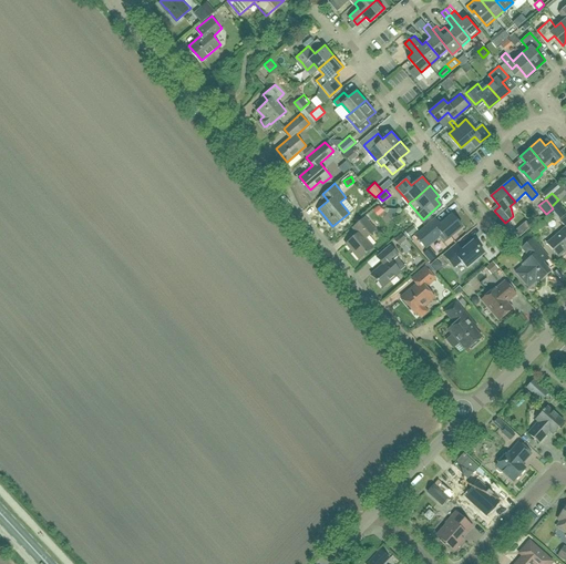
[(376,217),(384,211),(379,204),(370,211),(376,217)]
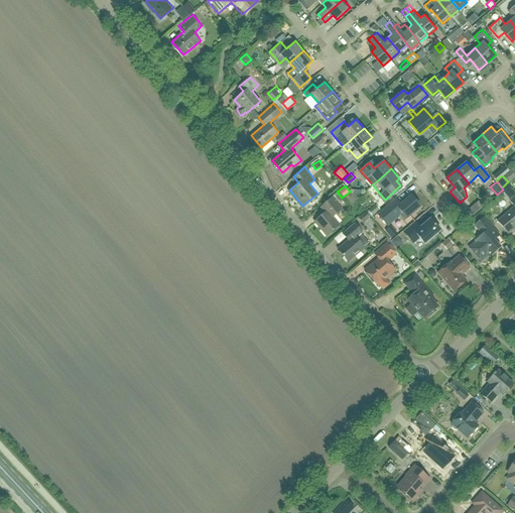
[(421,205),(411,194),(401,203),(396,198),(385,207),(378,212),(388,224),(395,218),(403,212),(407,217),(421,205)]
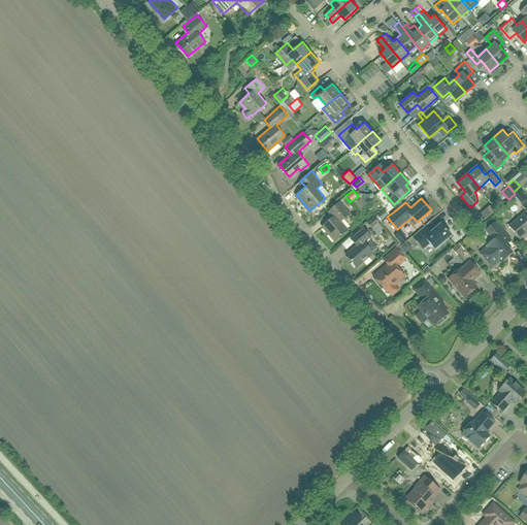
[(334,239),(349,228),(341,219),(350,211),(340,200),(329,209),(333,216),(322,225),(334,239)]
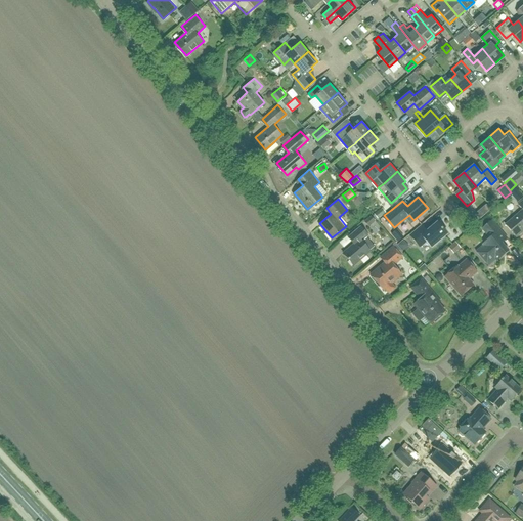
[(516,235),(522,228),(522,199),(518,203),(522,207),(522,209),(506,223),(516,235)]
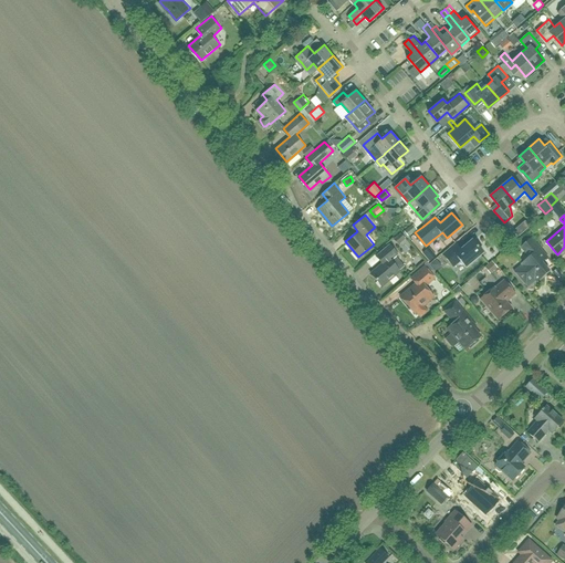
[(530,226),(525,220),(514,229),(519,235),(530,226)]
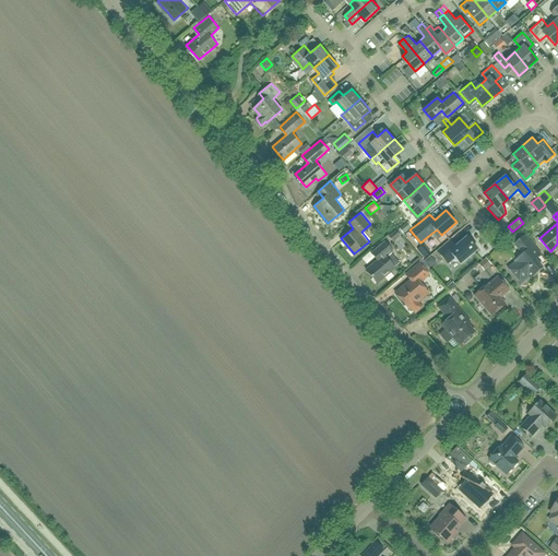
[(404,232),(413,225),(408,220),(400,226),(404,232)]
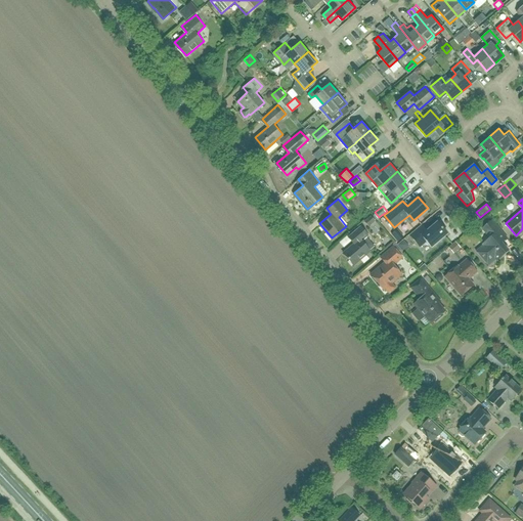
[(369,224),(376,219),(372,214),(364,219),(369,224)]
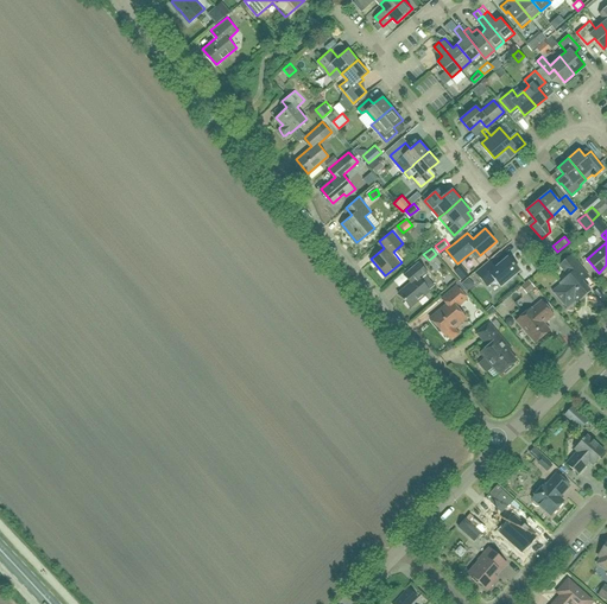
[(575,299),(576,302),(590,290),(582,280),(588,274),(571,254),(560,264),(569,274),(560,281),(561,283),(562,283),(575,299)]
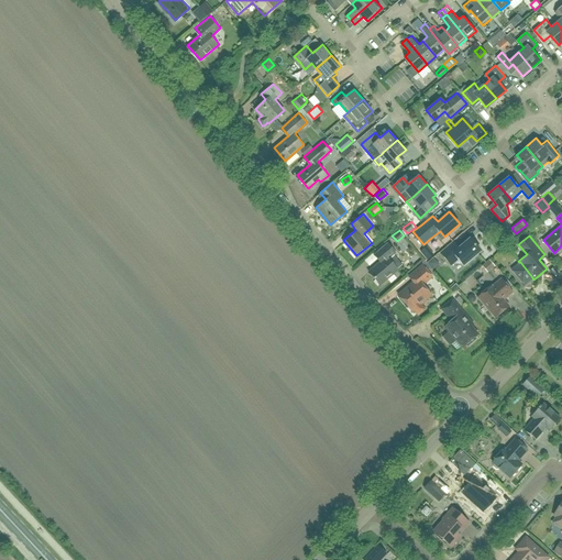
[(481,250),(471,238),(459,248),(453,241),(441,251),(451,264),(459,257),(463,264),(481,250)]
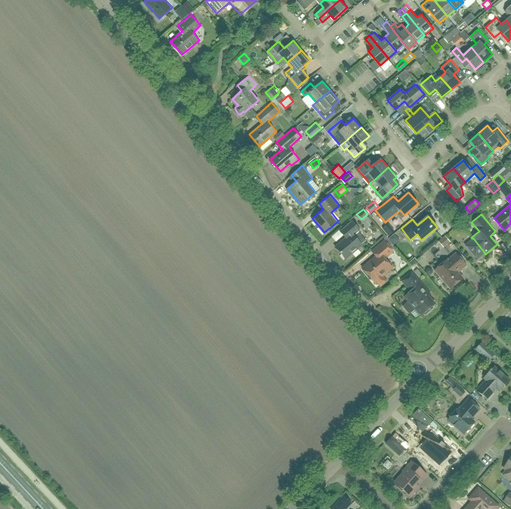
[(346,258),(362,244),(354,234),(360,228),(353,220),(341,230),(346,237),(336,246),(346,258)]
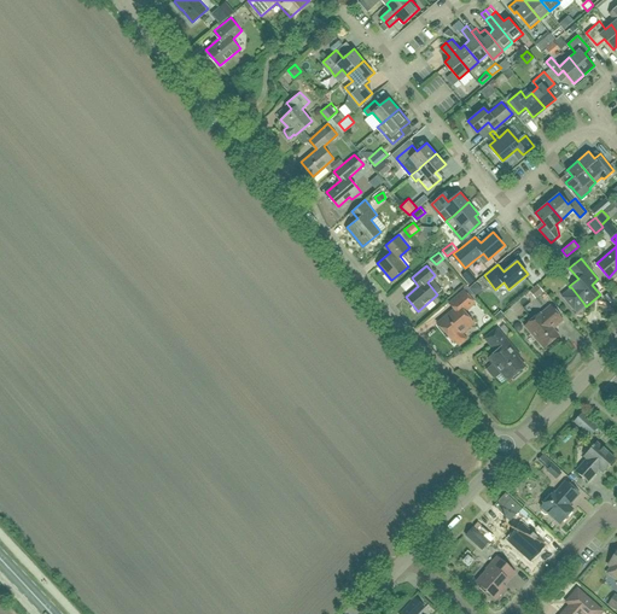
[(536,297),(545,290),(539,282),(530,290),(536,297)]
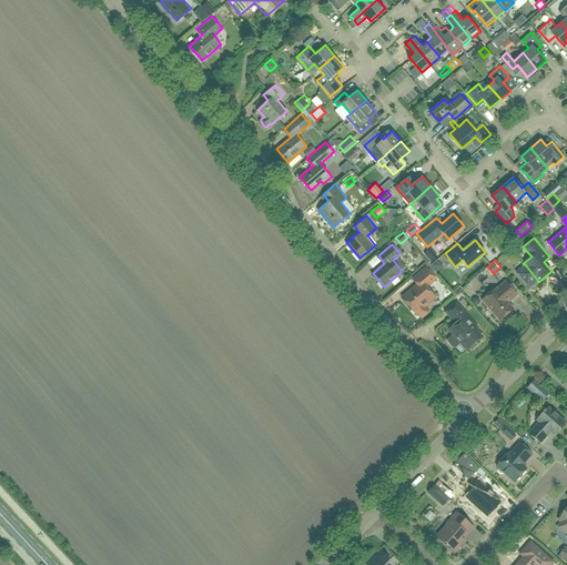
[(427,311),(427,309),(426,308),(424,304),(435,294),(427,285),(436,278),(435,275),(438,272),(431,262),(427,265),(414,278),(419,284),(403,298),(415,311),(417,310),(419,313),(422,314),(424,314),(426,313),(427,311)]
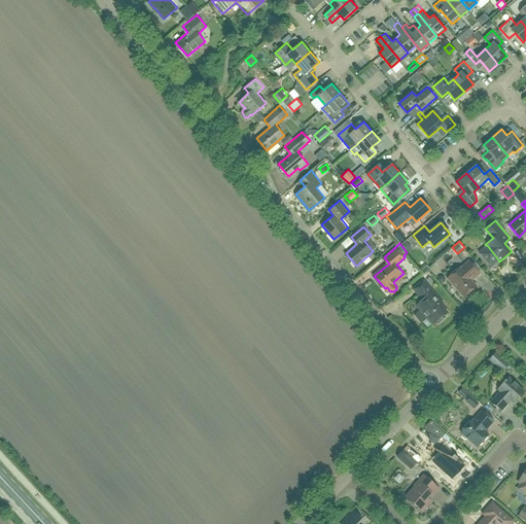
[(491,266),(498,259),(487,245),(486,245),(479,251),(491,266)]
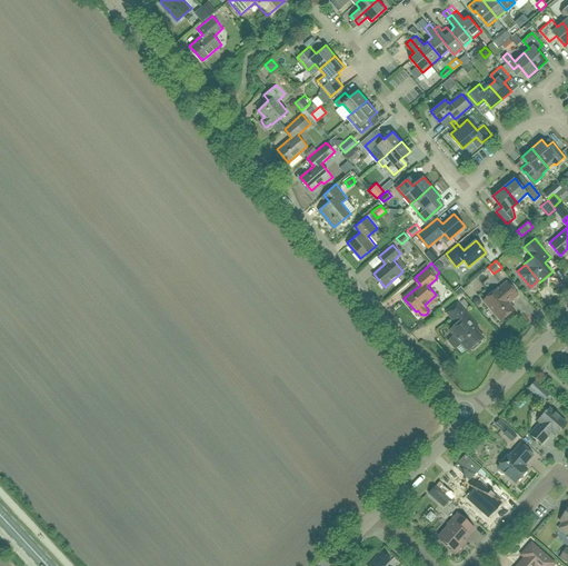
[(518,294),(507,280),(498,288),(497,287),(482,299),(500,319),(515,308),(509,301),(518,294)]
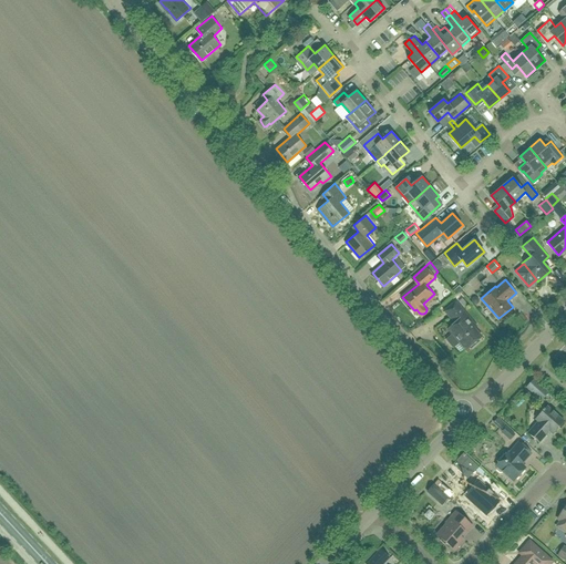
[(466,348),(482,336),(471,322),(473,320),(455,299),(445,309),(455,321),(449,327),(453,332),(446,338),(453,346),(460,340),(466,348)]
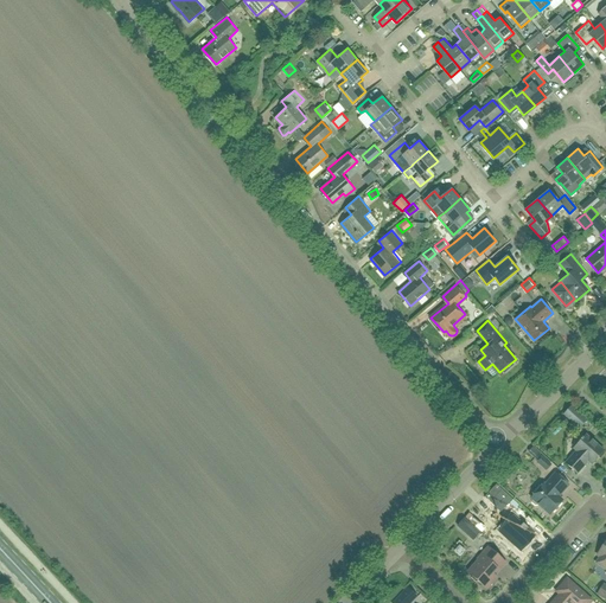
[(580,425),(586,418),(572,404),(565,411),(580,425)]
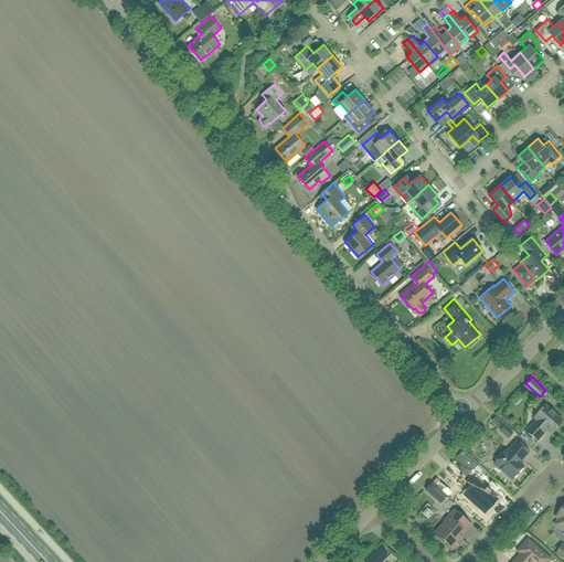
[(562,419),(545,403),(543,406),(542,406),(541,407),(542,409),(535,416),(538,417),(527,430),(538,438),(547,427),(551,431),(562,419)]
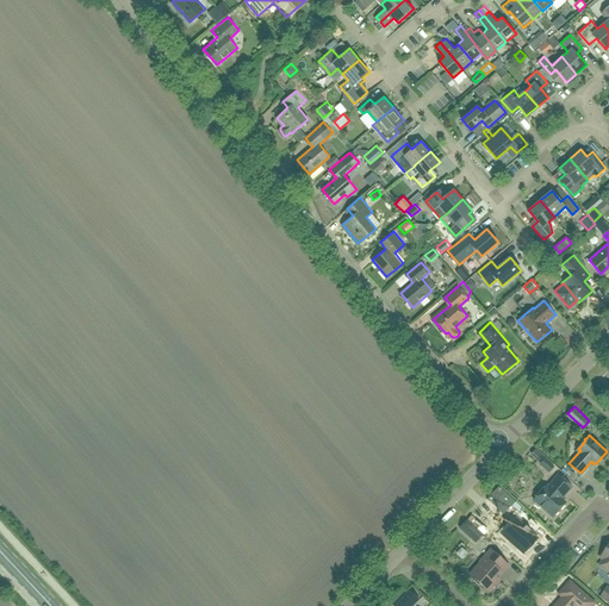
[(550,470),(554,464),(545,456),(540,462),(550,470)]
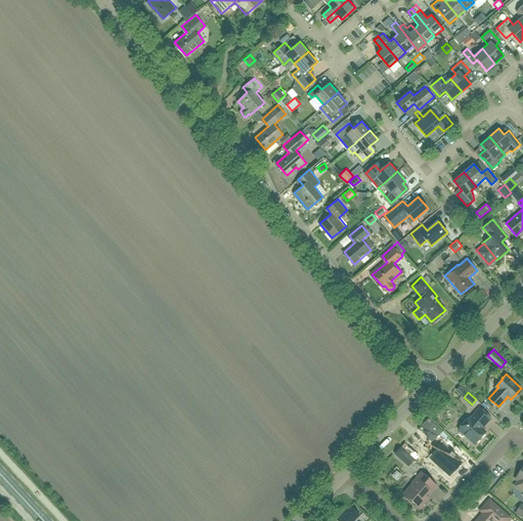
[(491,417),(480,406),(471,417),(470,416),(460,428),(461,429),(460,430),(460,432),(463,435),(464,435),(465,433),(475,442),(486,430),(482,427),(491,417)]
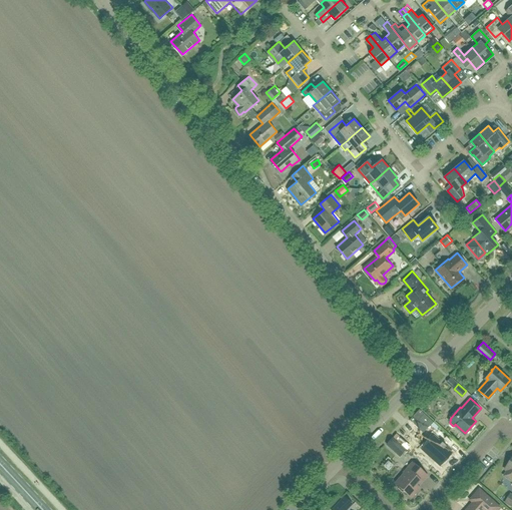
[(430,439),(423,448),(441,464),(452,451),(438,438),(443,432),(433,423),(424,433),(430,439)]
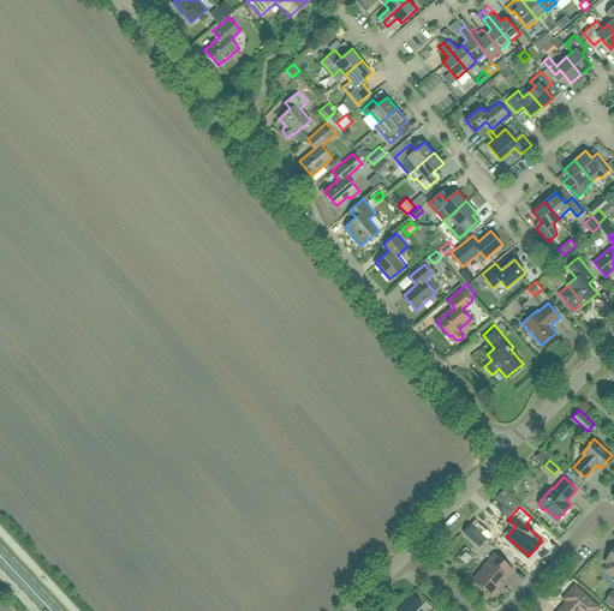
[(463,531),(481,545),(488,537),(470,522),(463,531)]
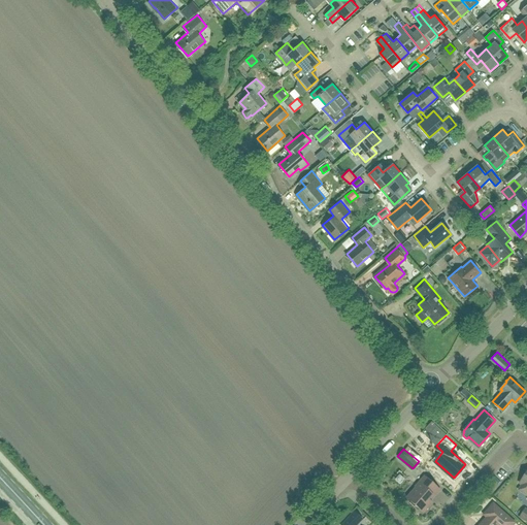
[(526,470),(520,482),(522,483),(518,488),(526,494),(526,470)]
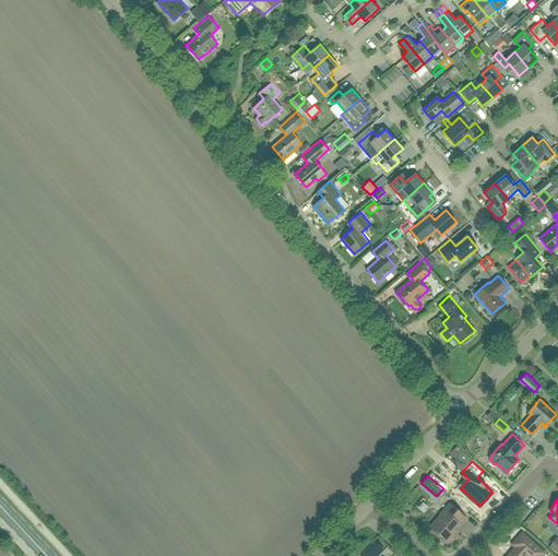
[(449,541),(458,530),(455,529),(466,517),(450,503),(440,513),(441,515),(431,525),(449,541)]
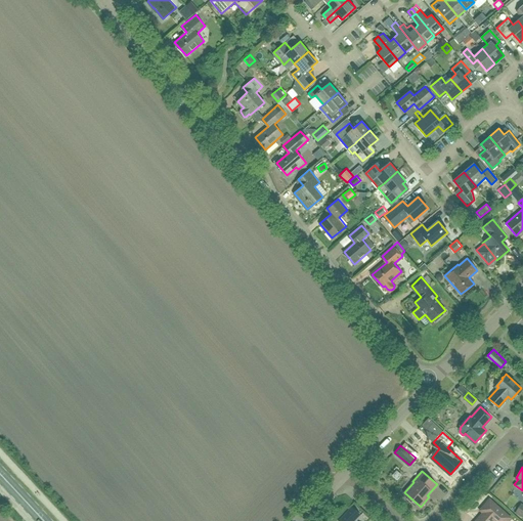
[(494,520),(506,520),(510,516),(490,498),(481,509),(484,511),(475,520),(493,520),(494,520)]
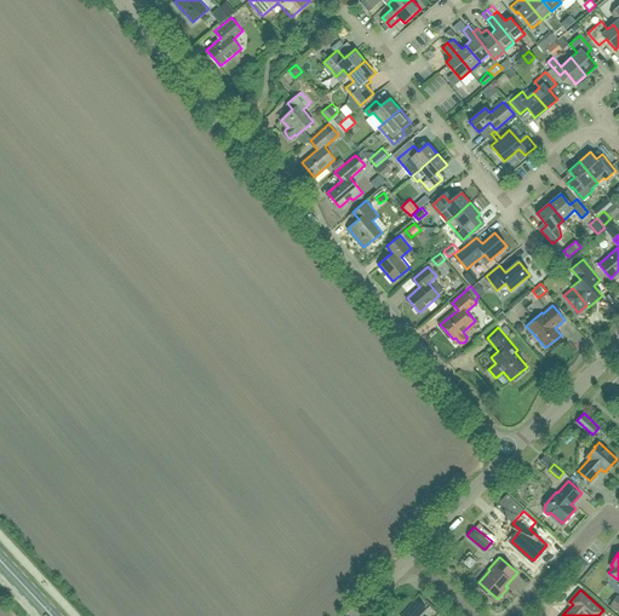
[(417,615),(427,606),(417,598),(402,614),(403,615),(417,615)]
